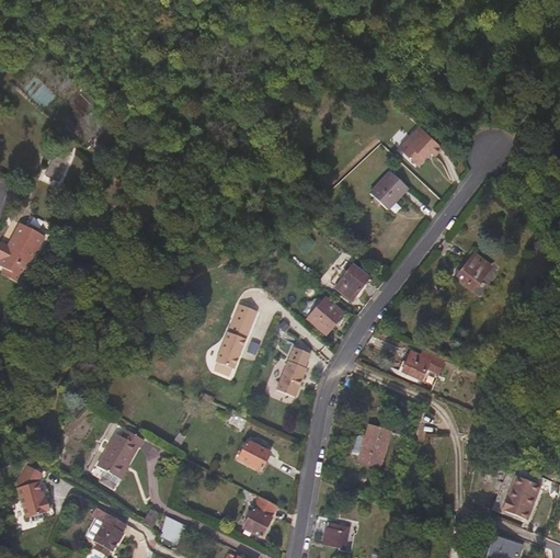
[(434,155),(442,146),(427,132),(420,124),(399,147),(416,164),(430,150),(434,155)]
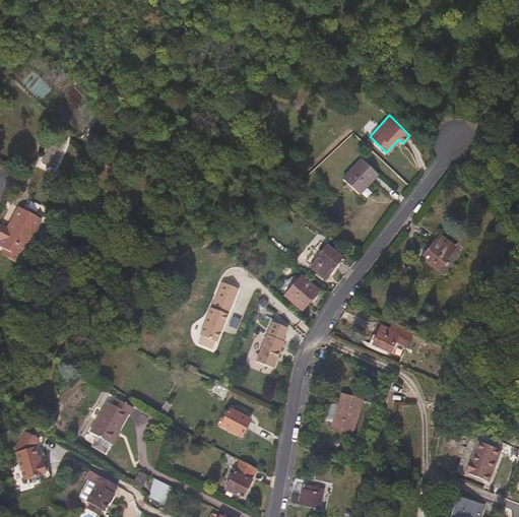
[(286,156),(299,144),(293,137),(280,149),(286,156)]
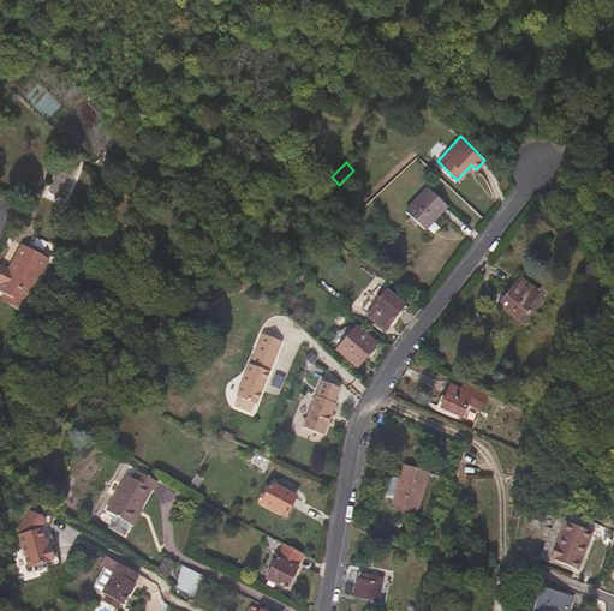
[(405,209),(410,215),(407,217),(413,222),(416,220),(424,228),(447,204),(428,186),(405,209)]
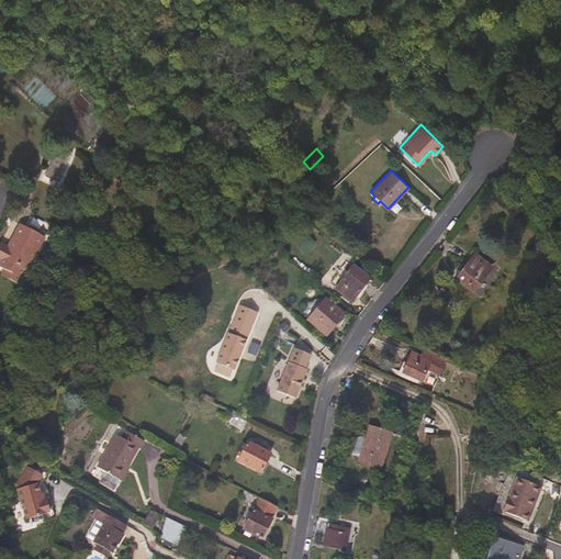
[(0,274),(17,283),(42,235),(21,224),(17,222),(4,244),(0,242),(0,267),(0,268),(0,274)]
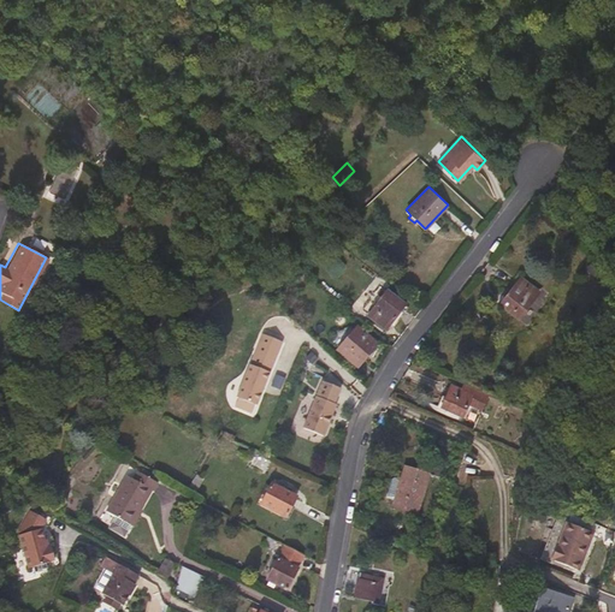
[(519,316),(538,290),(520,275),(500,302),(519,316)]
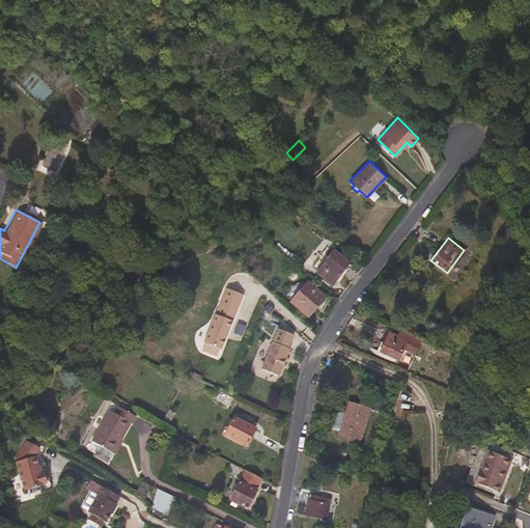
[(329,285),(345,265),(330,252),(313,274),(329,285)]
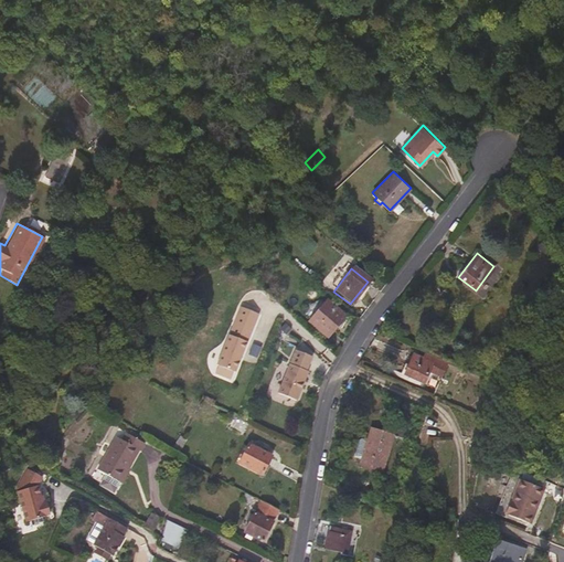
[(233,373),(241,352),(255,315),(254,314),(257,306),(242,300),(238,308),(237,307),(214,366),(233,373)]
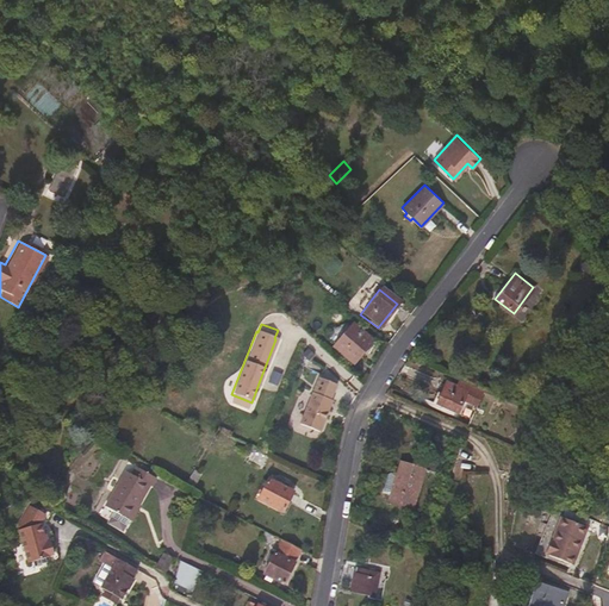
[(350,366),(364,349),(371,343),(350,325),(329,349),(350,366)]
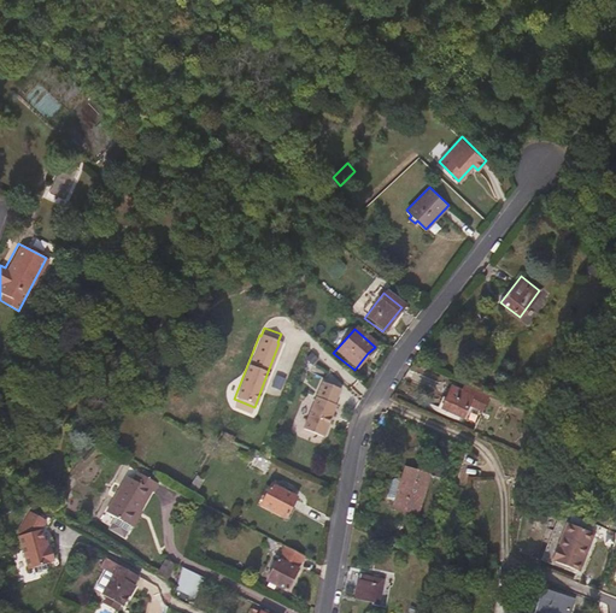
[(479,412),(485,398),(459,385),(457,392),(447,388),(438,410),(459,419),(465,406),(479,412)]
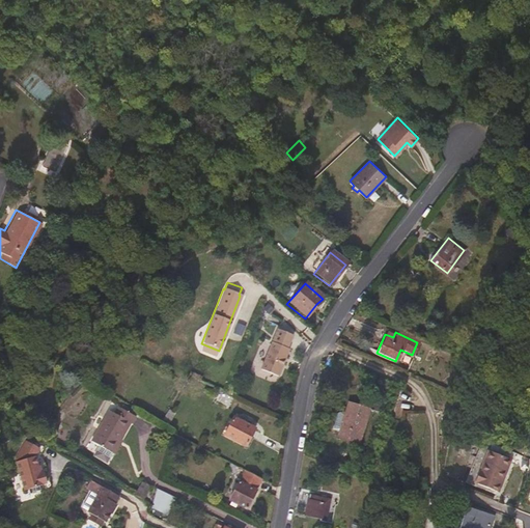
[(281,369),(289,349),(272,341),(261,370),(279,378),(281,369)]
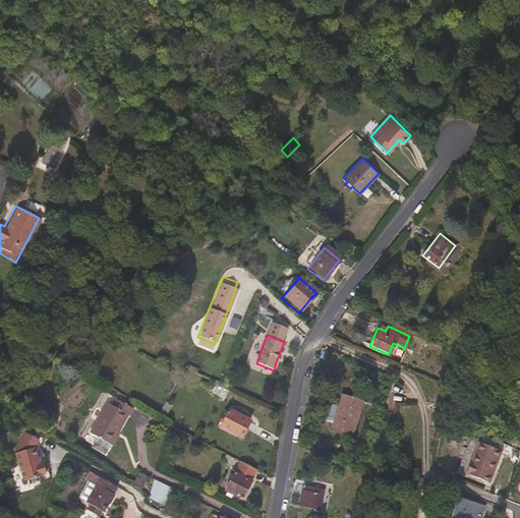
[(374,404),(379,393),(371,390),(355,386),(351,396),(342,393),(332,426),(353,433),(362,400),(374,404)]
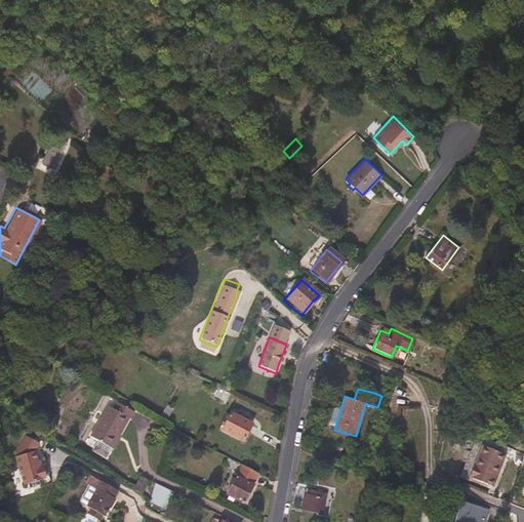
[(120,435),(129,417),(130,418),(135,410),(118,401),(115,407),(109,404),(91,435),(101,440),(95,448),(106,454),(118,434),(120,435)]
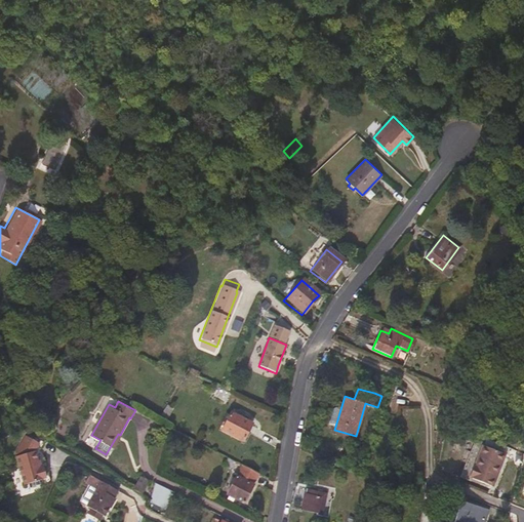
[(162,424),(171,410),(165,406),(157,419),(162,424)]
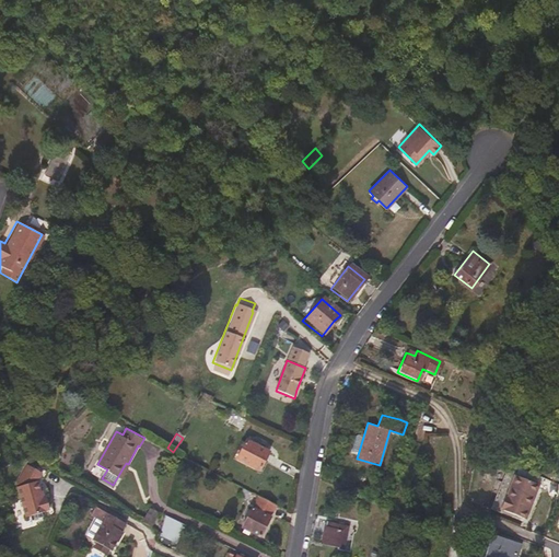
[(257,472),(267,453),(243,441),(234,460),(257,472)]
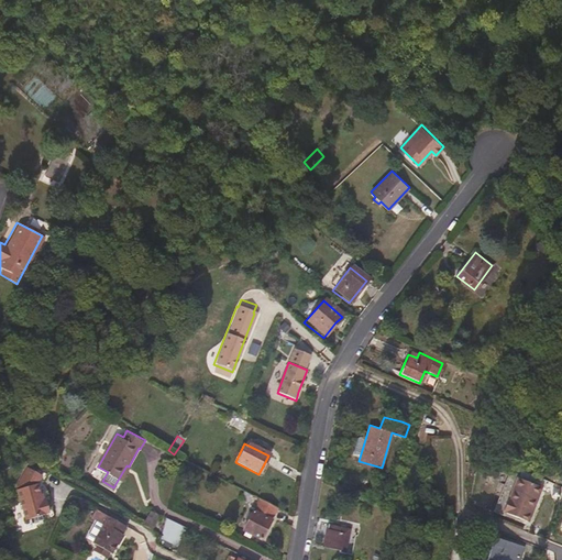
[(51,511),(47,498),(44,501),(39,482),(43,474),(29,467),(18,485),(28,519),(47,514),(47,512),(51,511)]
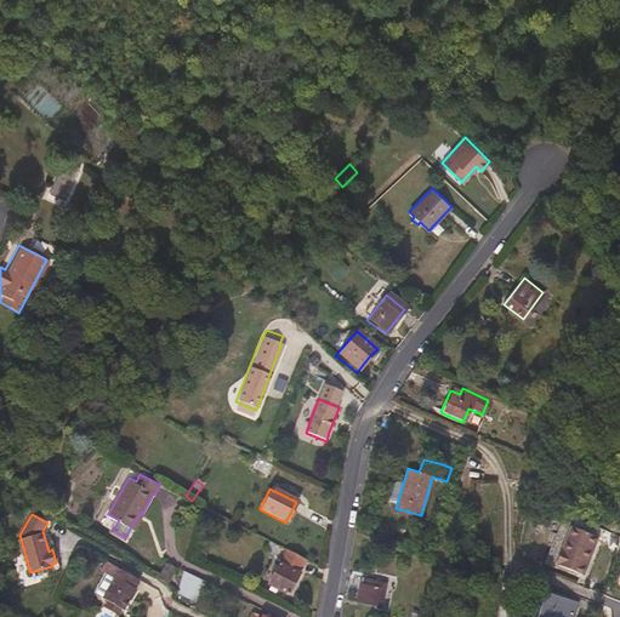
[(582,561),(592,537),(568,529),(559,553),(582,561)]
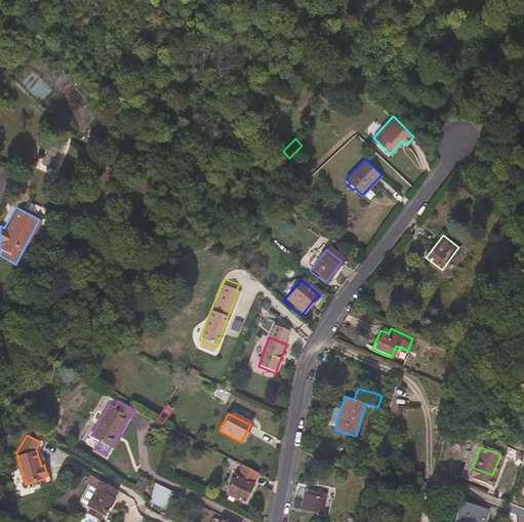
[(245,502),(260,472),(243,464),(228,492),(245,502)]
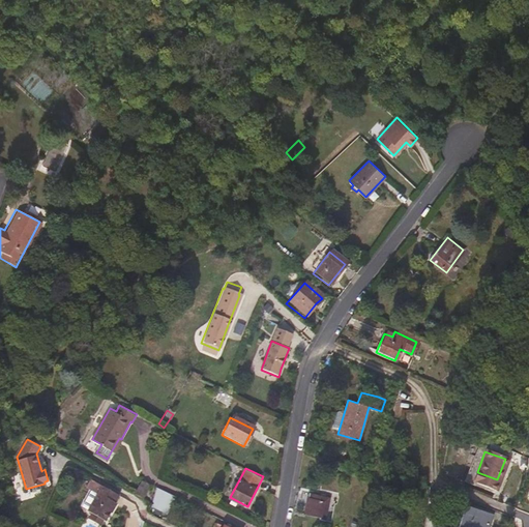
[(83,506),(89,509),(92,511),(88,519),(100,526),(105,519),(106,520),(116,502),(116,500),(119,494),(92,478),(87,488),(92,490),(83,506)]
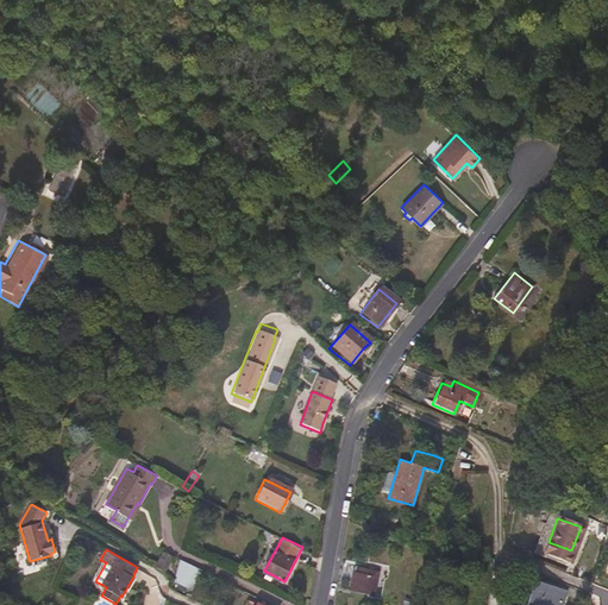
[(161,573),(169,559),(161,553),(152,568),(161,573)]
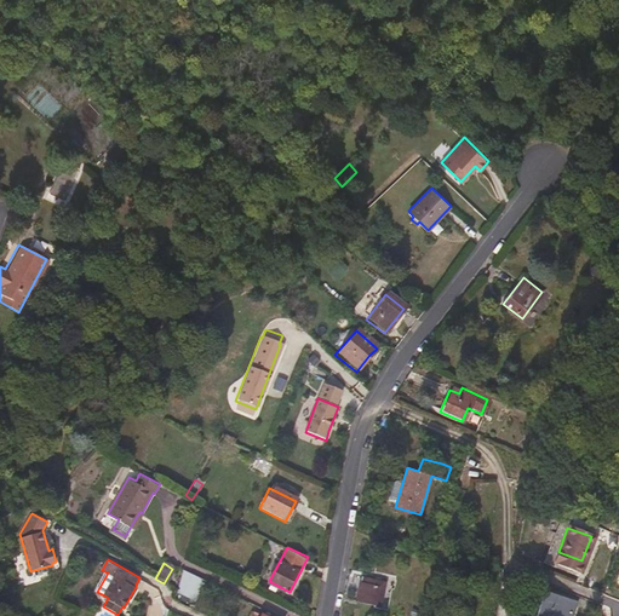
[(202,582),(190,576),(181,571),(175,593),(193,602),(202,582)]
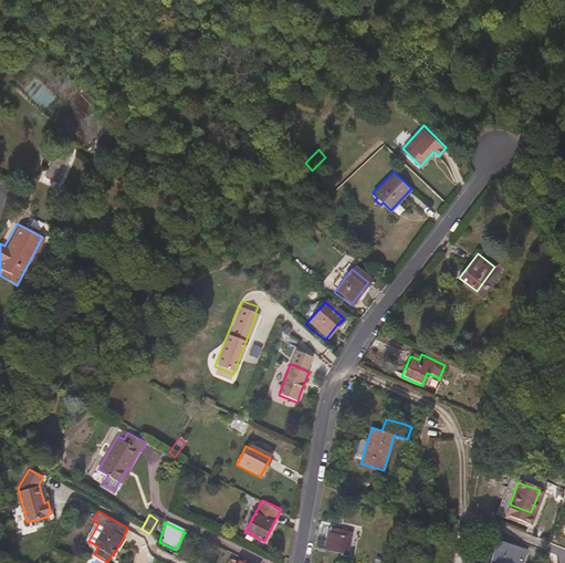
[(348,556),(353,532),(331,527),(326,550),(343,553),(342,555),(348,556)]
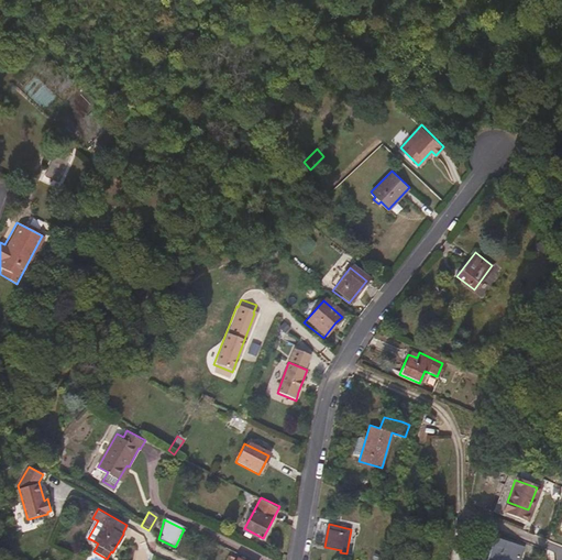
[(515,559),(518,548),(493,540),(486,559),(515,559)]
